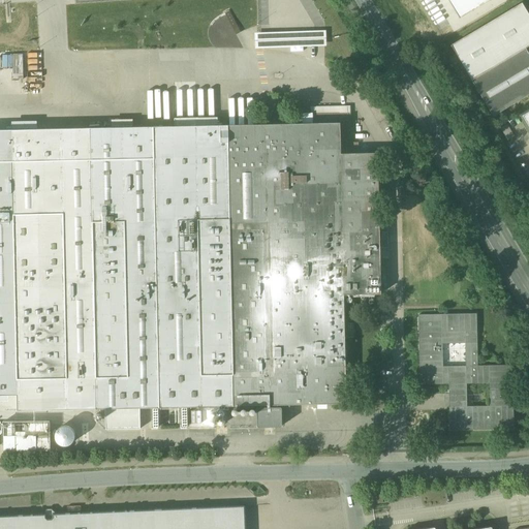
[(528,14),(522,3),(450,45),(472,81),(526,49),(528,45),(528,14)]
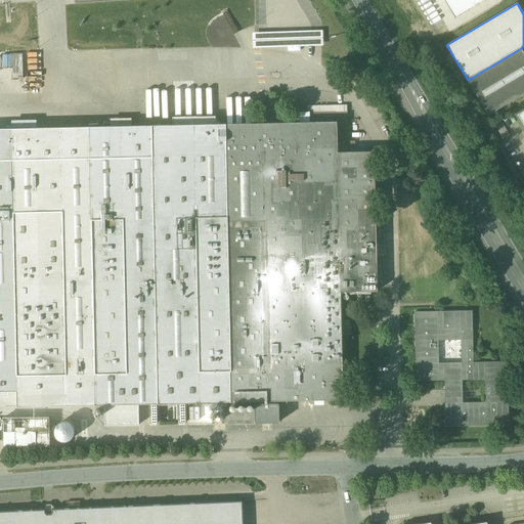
[(251,32),(252,47),(322,44),(321,29),(251,32)]
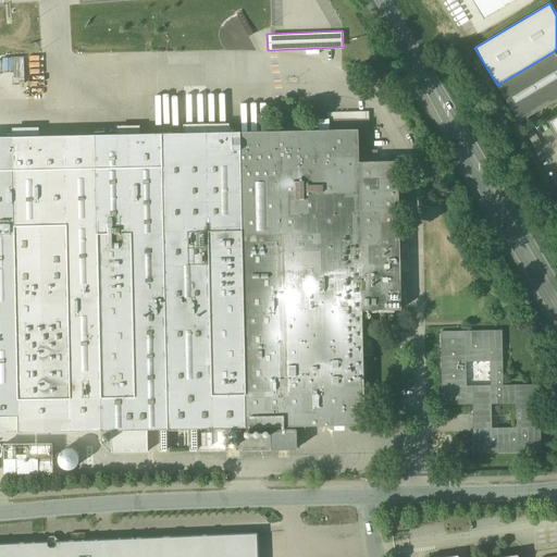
[(556,57),(554,51),(497,85),(519,123),(556,100),(556,57)]
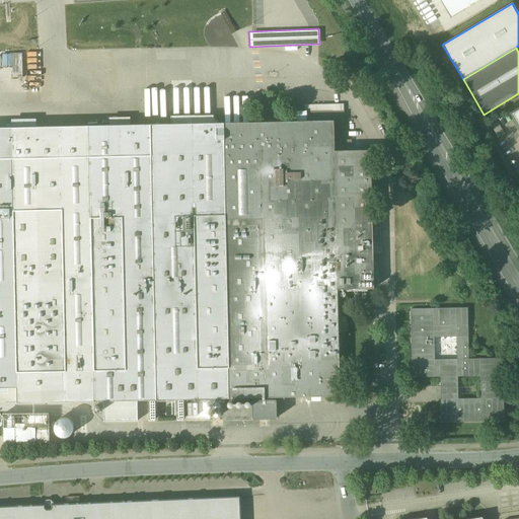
[(344,110),(305,112),(305,122),(334,121),(344,121),(344,110)]
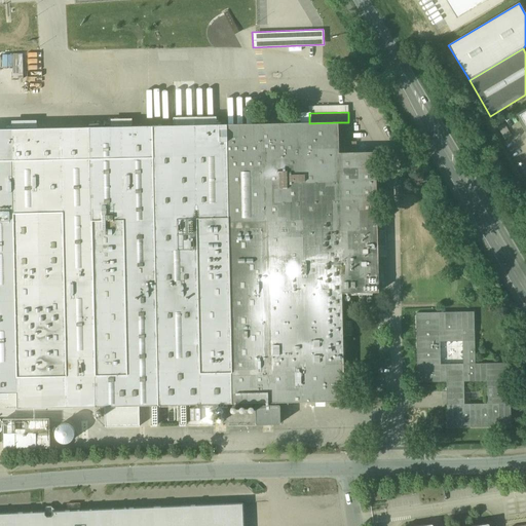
[(216,117),(194,118),(173,118),(173,126),(216,125),(216,117)]
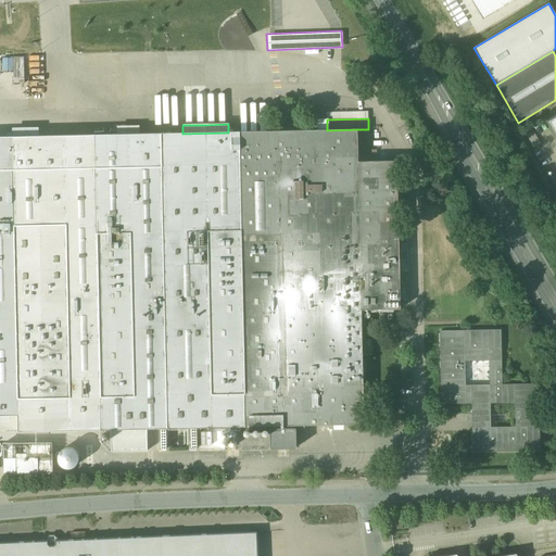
[(327,130),(239,133),(245,427),(275,426),(275,428),(272,428),(270,429),(270,430),(270,447),(270,449),(272,449),(273,450),(294,449),(295,449),(297,447),(297,446),(297,429),(295,429),(295,428),(294,428),(292,428),(292,426),(364,424),(362,311),(401,310),(397,162),(377,162),(358,162),(357,129),(327,130)]
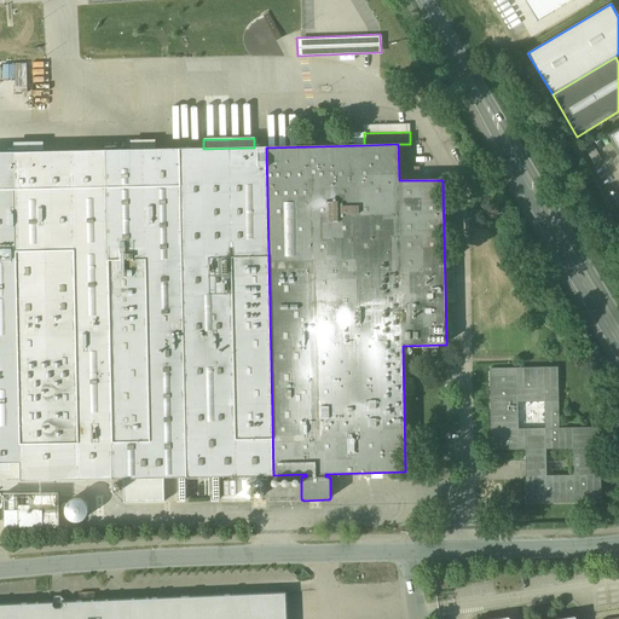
[(410,144),(398,144),(399,180),(420,180),(420,167),(411,168),(410,144)]
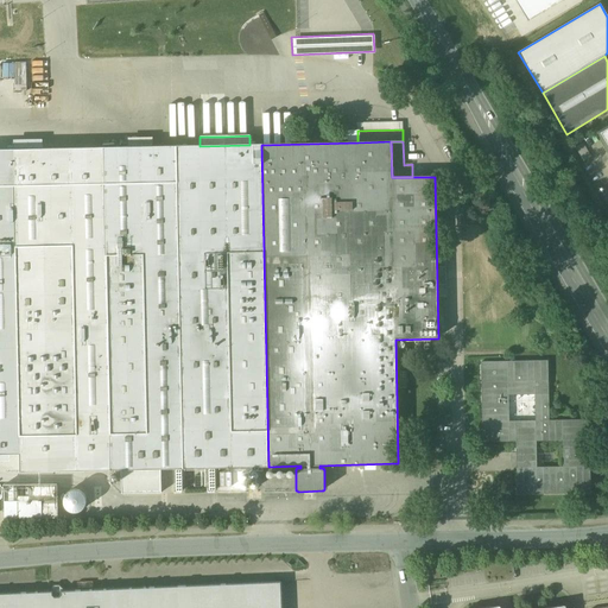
[(583,141),(575,146),(583,160),(590,156),(583,141)]
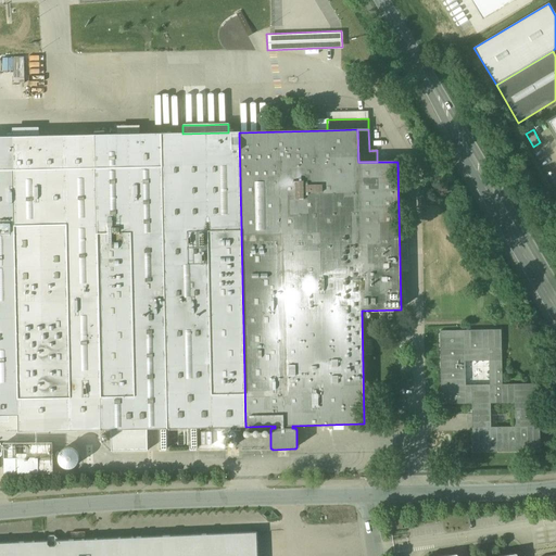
[(182,134),(162,134),(168,429),(245,427),(239,133),(228,133),(182,134)]
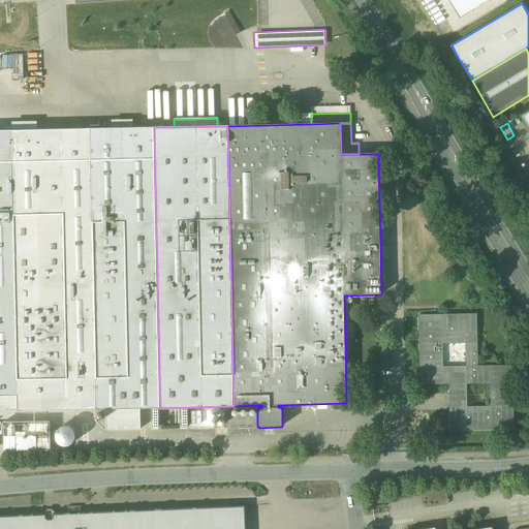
[(154,127),(11,130),(18,411),(160,408),(154,127)]
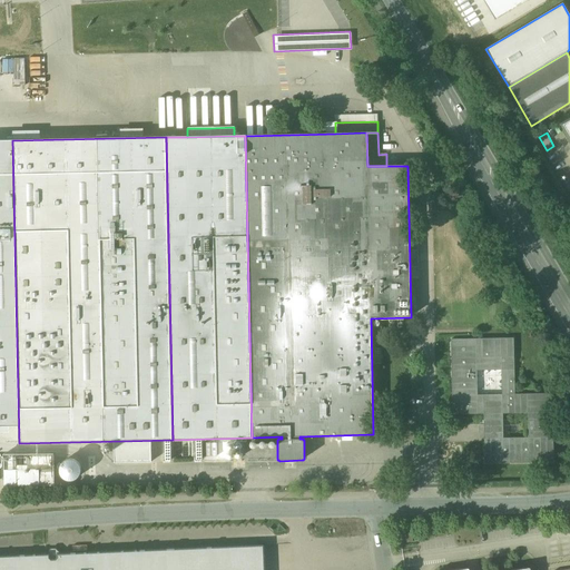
[(552,394),(514,394),(513,338),(451,340),(453,414),(484,414),(485,463),(553,462),(552,394)]
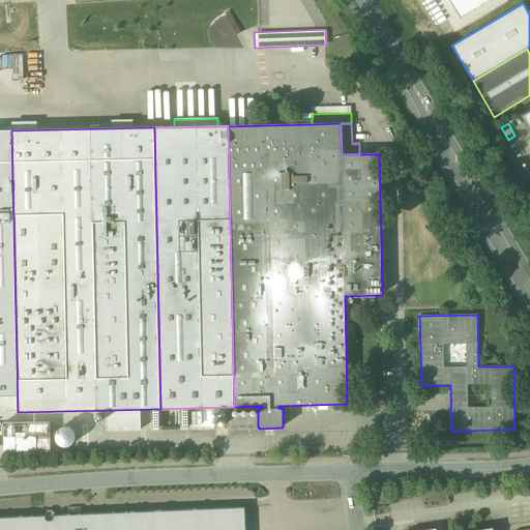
[(50,422),(3,423),(4,452),(51,451),(50,422)]
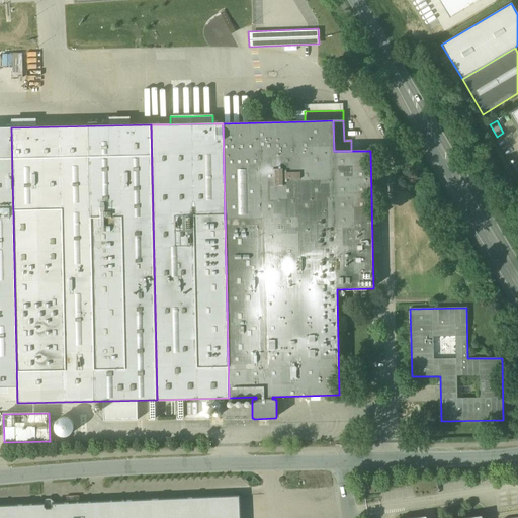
[(68,437),(72,421),(57,417),(53,433),(68,437)]
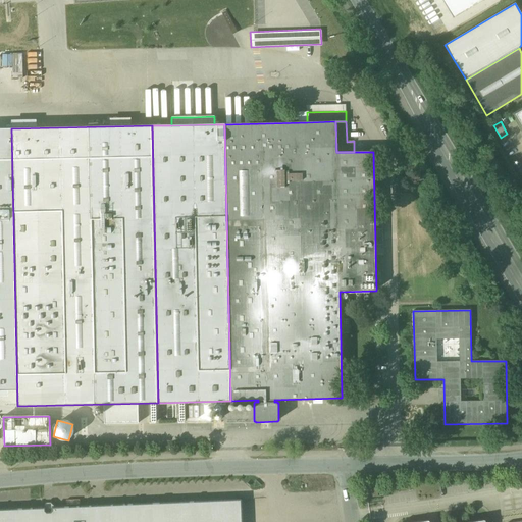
[(0,521),(242,521),(242,500),(194,501),(190,501),(190,502),(160,503),(160,502),(153,503),(133,504),(133,503),(128,504),(125,504),(123,504),(113,505),(113,504),(111,504),(111,505),(92,506),(92,505),(90,505),(90,506),(80,506),(77,506),(69,507),(69,506),(65,506),(65,507),(33,508),(31,508),(23,509),(23,508),(18,508),(18,509),(0,509),(0,521)]
